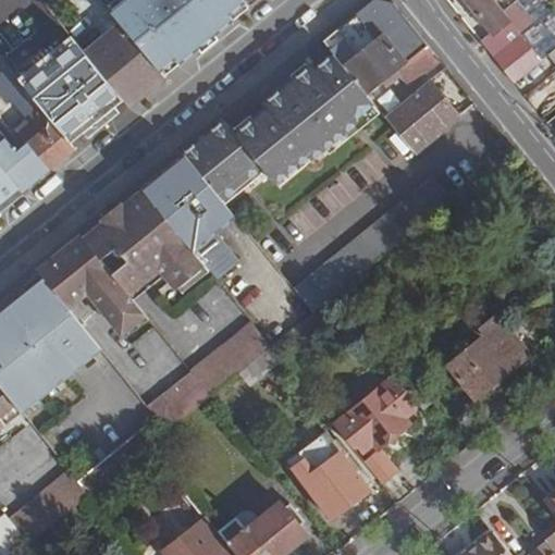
[(116,23),(161,76),(173,66),(227,23),(209,0),(118,0),(106,10),(116,23)]
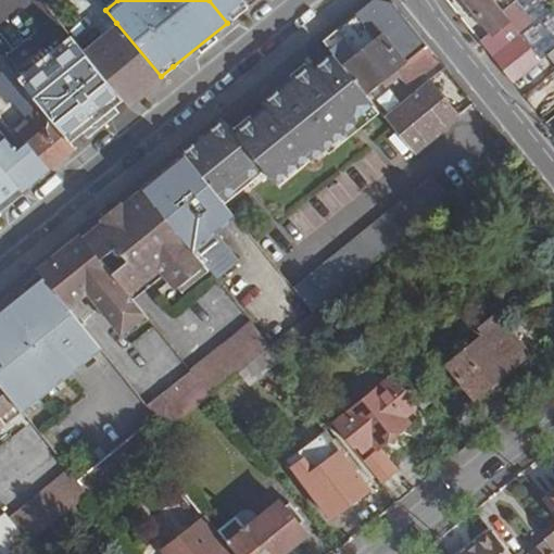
[(209,0),(227,23),(247,7),(244,5),(240,0),(209,0)]
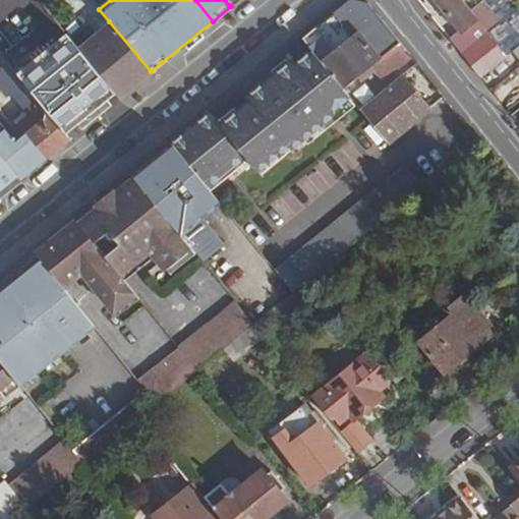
[(344,0),(299,37),(308,48),(341,88),(373,62),(385,76),(410,56),(365,1),(360,0),(344,0)]
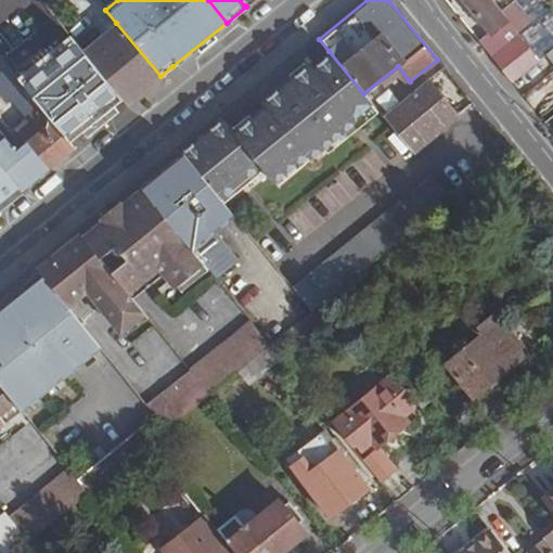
[(462,0),(487,30),(494,41),(485,49),(512,82),(540,60),(517,31),(529,21),(513,0),(462,0)]
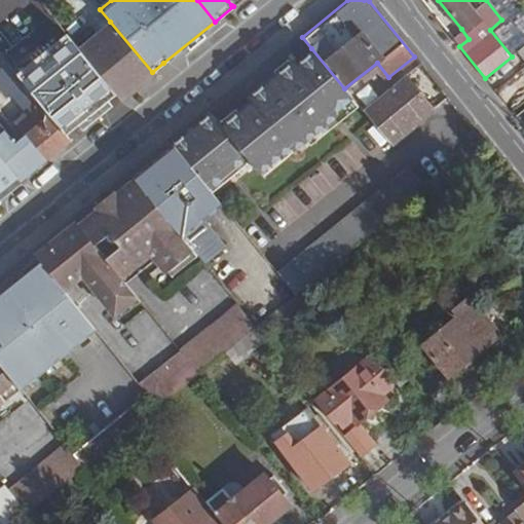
[(76,48),(83,57),(103,81),(118,100),(152,72),(110,22),(76,48)]
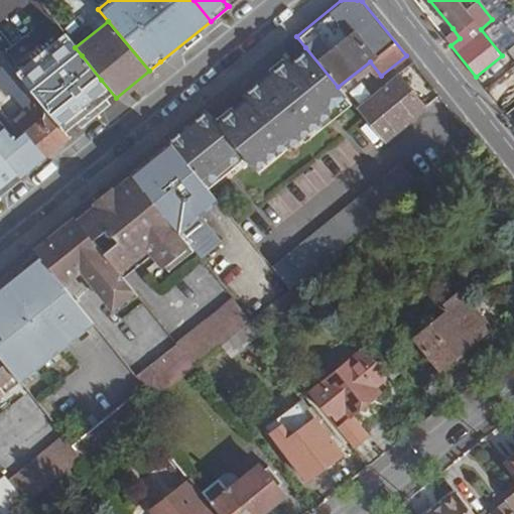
[(453,28),(442,36),(451,45),(460,38),(453,28)]
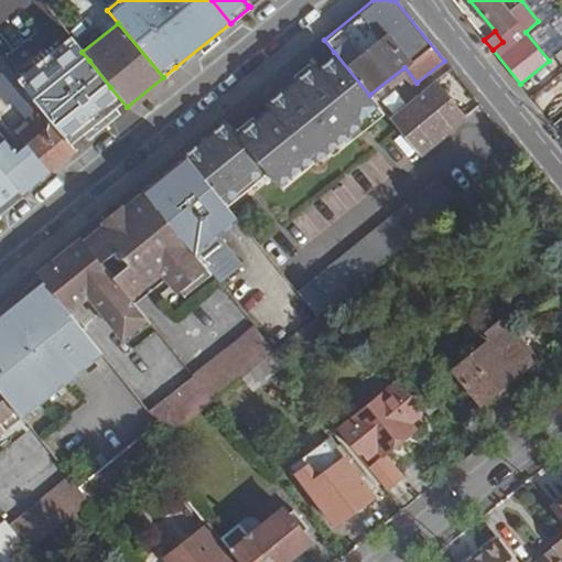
[(0,60),(22,87),(32,79),(0,39),(0,60)]
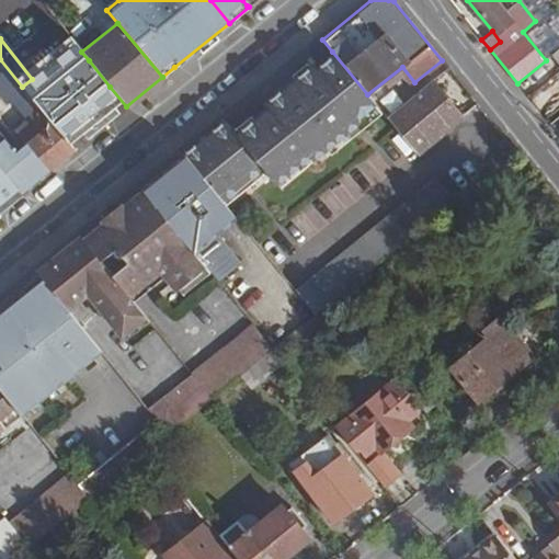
[(266,105),(234,133),(224,121),(184,153),(221,200),(261,168),(274,184),(309,157),(310,160),(357,122),(355,118),(374,103),(367,94),(332,52),(314,67),(310,64),(264,102),(266,105)]
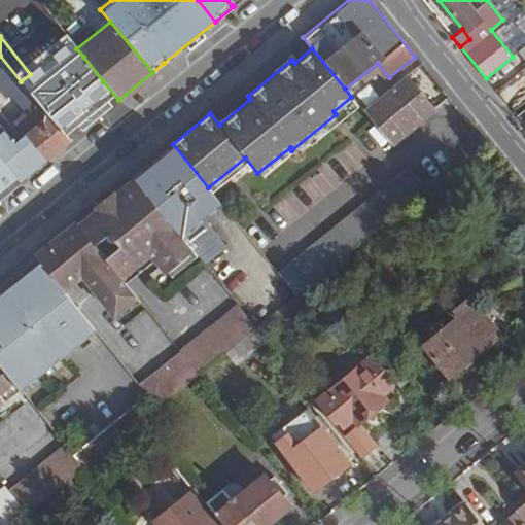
[(0,97),(21,81),(0,56),(0,97)]
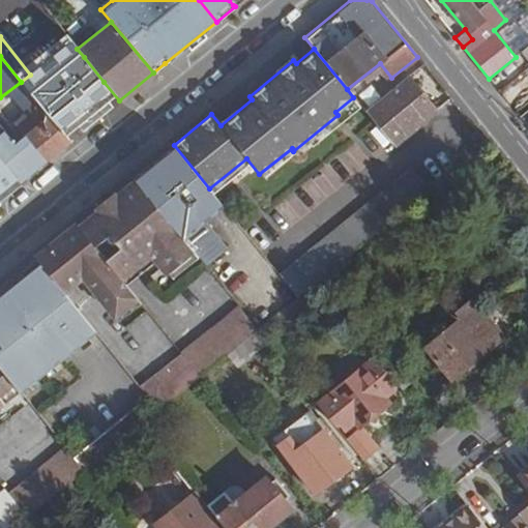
[(104,82),(84,57),(34,99),(35,101),(60,132),(91,106),(85,97),(104,82)]
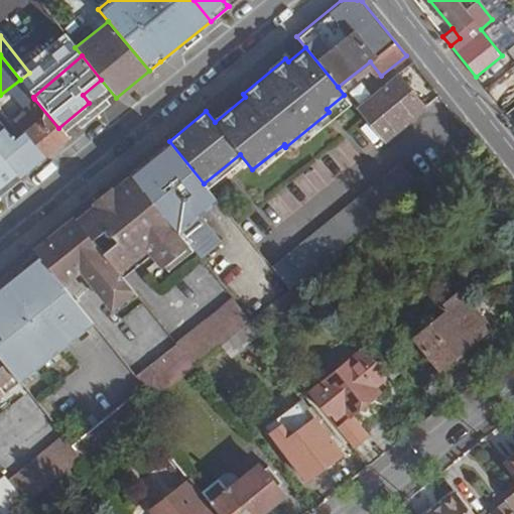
[(354,107),(381,142),(410,118),(422,108),(396,74),(354,107)]
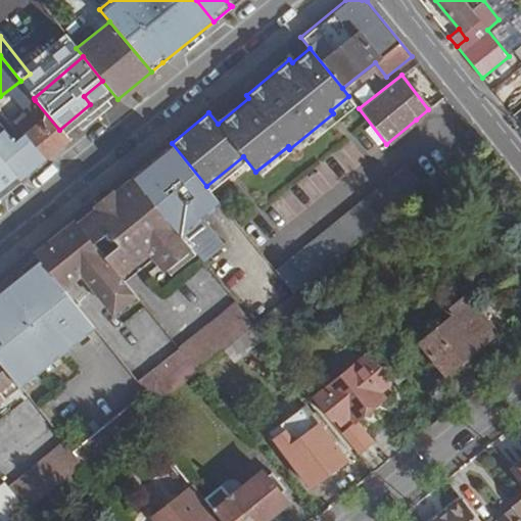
[(0,156),(18,179),(67,140),(59,130),(35,100),(12,117),(24,132),(10,142),(0,129),(0,156)]
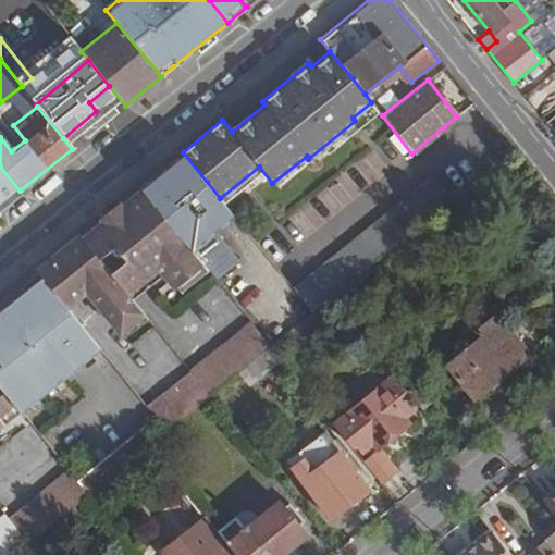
[(490,143),(500,156),(509,148),(500,135),(490,143)]
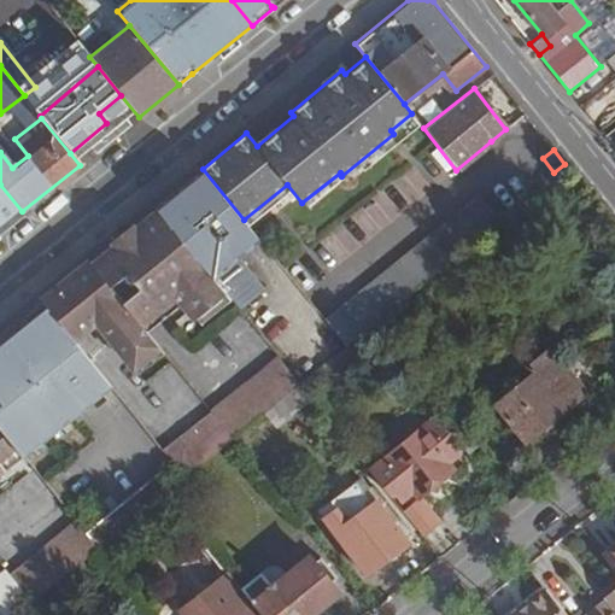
[(203,169),(156,208),(197,258),(244,220),(203,169)]
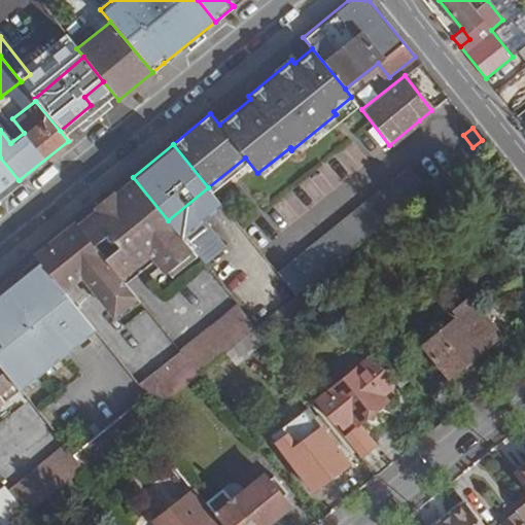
[(0,190),(15,178),(0,159),(0,190)]
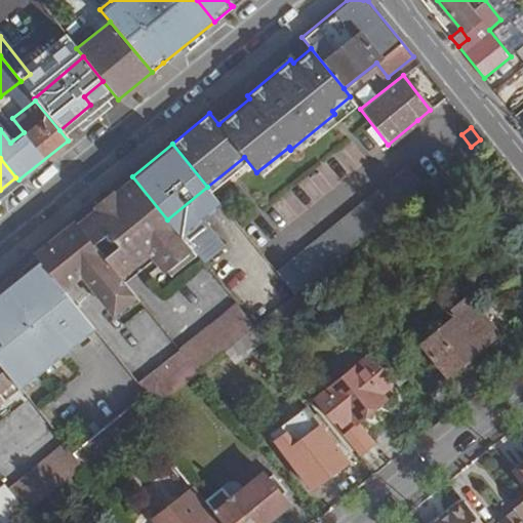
[(425,188),(405,165),(275,272),(293,293),(311,279),(425,188)]
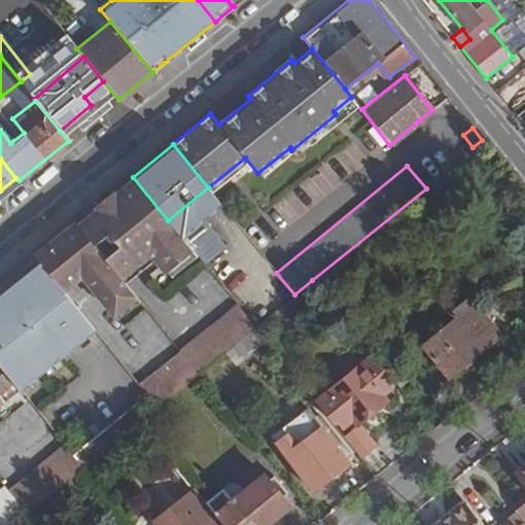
[(133,177),(76,222),(119,276),(147,254),(152,261),(161,271),(190,248),(168,220),(133,177)]
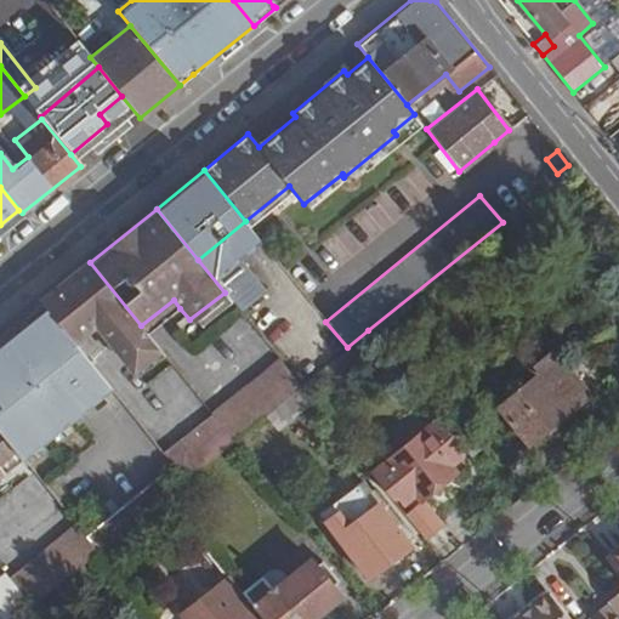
[(90,262),(40,302),(46,310),(73,342),(91,328),(97,334),(102,329),(109,338),(132,368),(158,347),(147,334),(141,325),(90,262)]
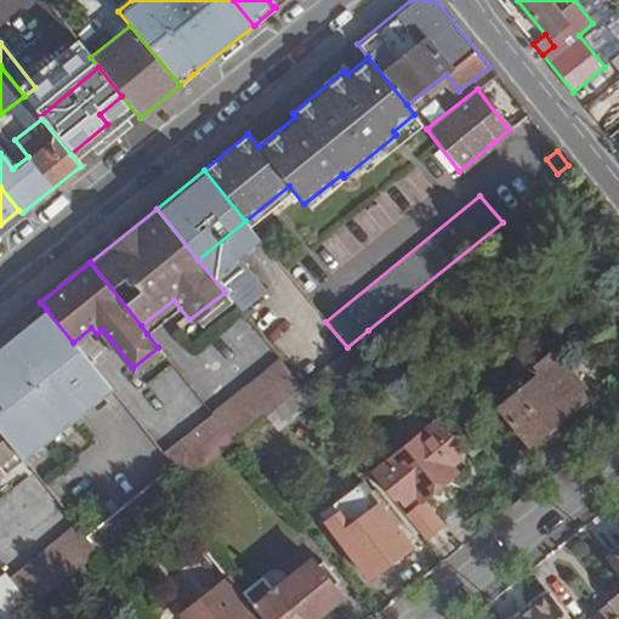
[(180,308),(174,300),(141,325),(147,334),(180,308)]
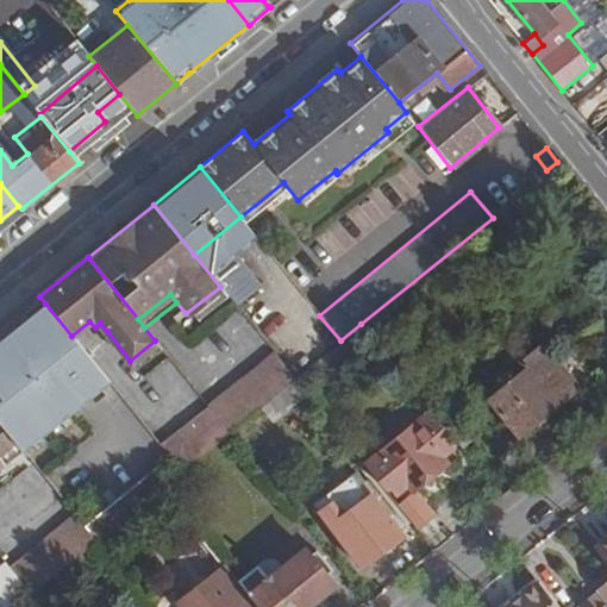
[(72,336),(45,304),(0,339),(0,424),(22,450),(25,454),(111,383),(72,336)]
